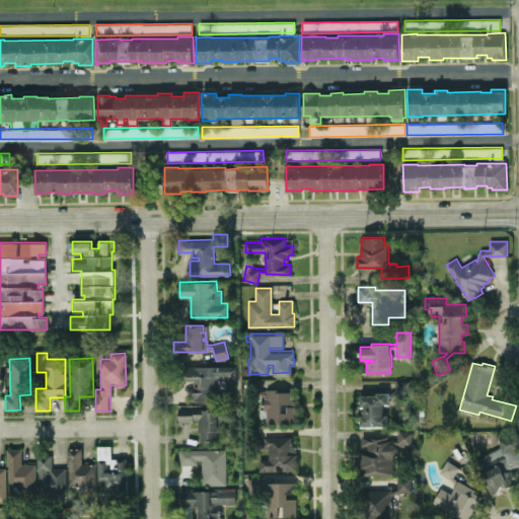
[(181,366),(232,365),(232,375),(236,375),(236,379),(225,380),(226,387),(219,387),(219,391),(225,391),(226,400),(194,401),(194,380),(181,380),(181,366)]
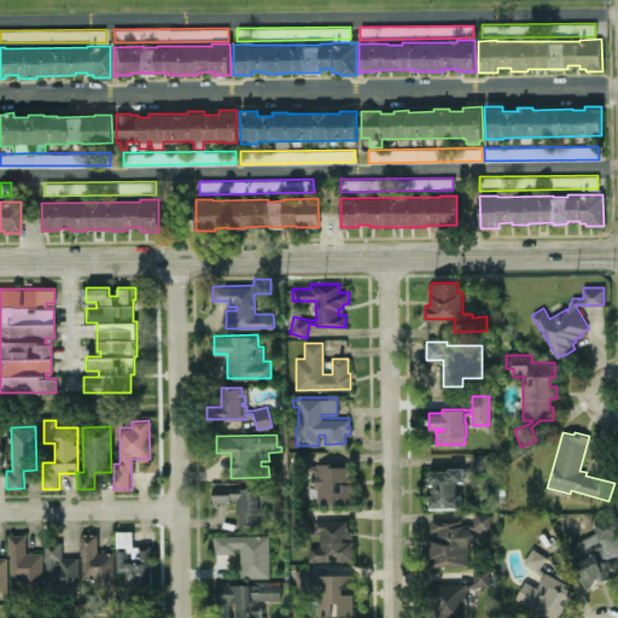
[(309,452),(310,465),(316,466),(316,464),(340,462),(340,466),(349,466),(349,483),(354,483),(355,505),(316,505),(316,496),(309,496),(309,487),(313,487),(313,472),(316,472),(310,470),(296,471),(295,454),(309,452)]
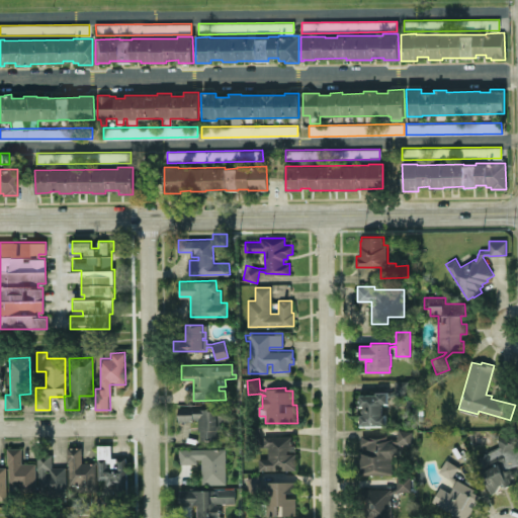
[(359,394),(375,394),(375,392),(387,392),(394,391),(394,380),(409,379),(409,395),(394,395),(389,397),(389,404),(382,404),(382,414),(386,414),(386,425),(359,426),(359,414),(362,414),(362,406),(359,406),(359,394)]
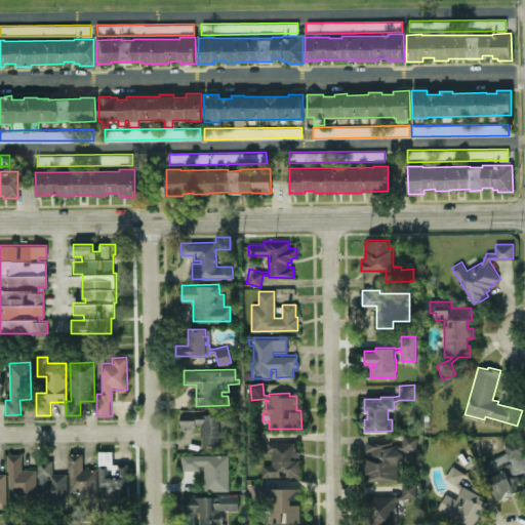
[(179,412),(203,411),(203,413),(226,413),(226,409),(231,409),(231,426),(223,426),(223,435),(220,435),(220,445),(203,445),(203,436),(200,436),(200,425),(196,425),(196,427),(180,427),(179,412)]
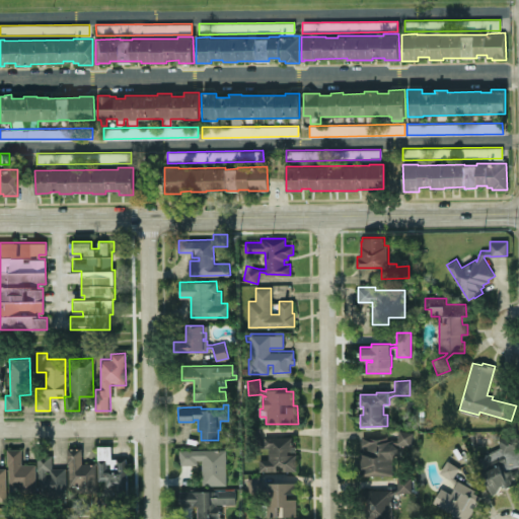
[(292,436),(293,445),(295,445),(295,451),(288,451),(288,454),(296,454),(296,469),(283,470),(283,464),(276,464),(276,470),(258,470),(258,458),(268,458),(268,447),(256,448),(256,442),(247,443),(245,428),(260,426),(262,441),(264,441),(264,437),(292,436)]
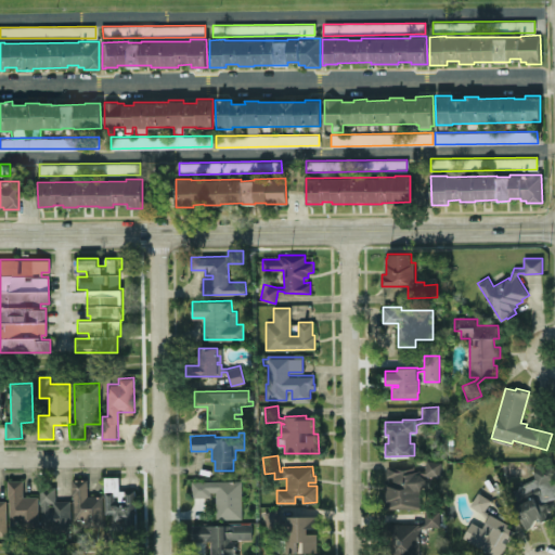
[(414,465),(387,465),(387,482),(385,482),(385,505),(388,505),(388,508),(420,507),(420,490),(424,487),(424,478),(421,474),(425,475),(439,477),(441,462),(426,460),(425,469),(421,469),(421,468),(414,468),(414,465)]
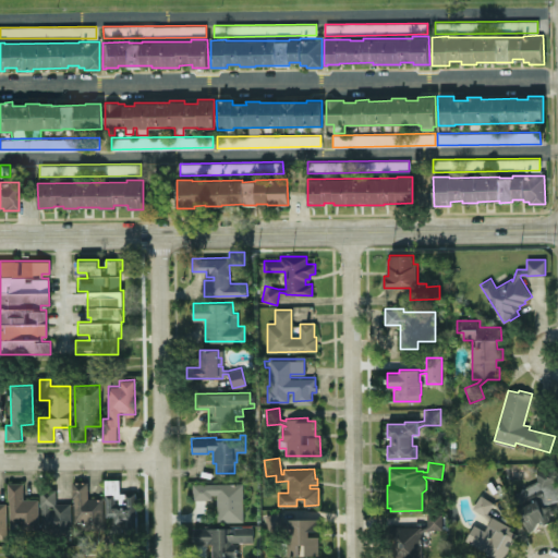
[(557,499),(557,474),(556,465),(535,470),(537,481),(511,493),(529,533),(538,529),(537,524),(543,522),(545,526),(556,521),(548,504),(557,499)]
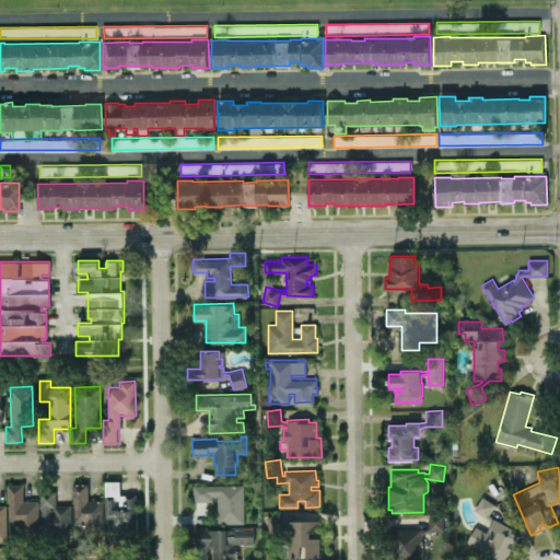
[(105,518),(114,517),(114,524),(123,524),(123,531),(137,531),(136,493),(120,493),(119,480),(105,480),(105,518)]
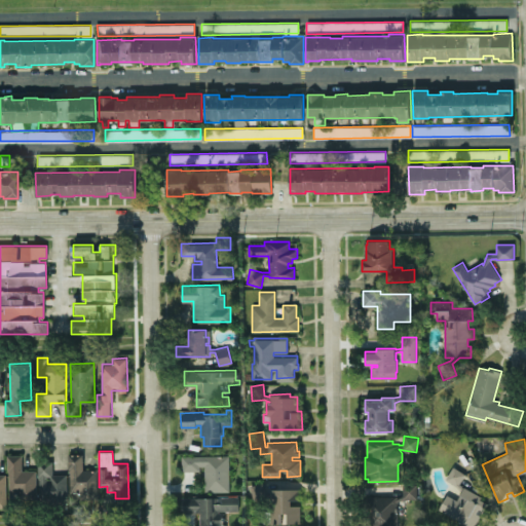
[(82,453),(68,453),(69,499),(97,498),(96,470),(82,470),(82,453)]
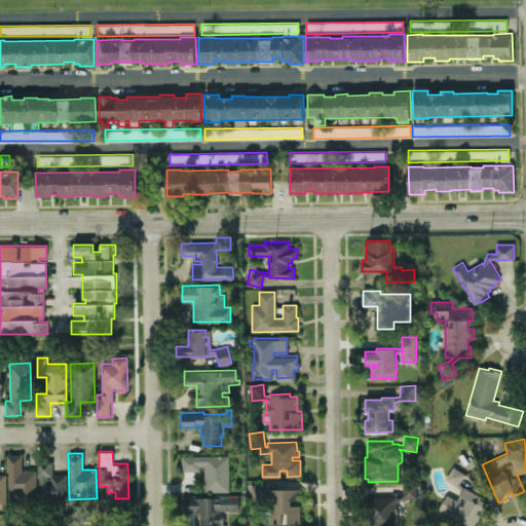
[(35,499),(36,470),(23,470),(23,454),(8,454),(7,499),(35,499)]
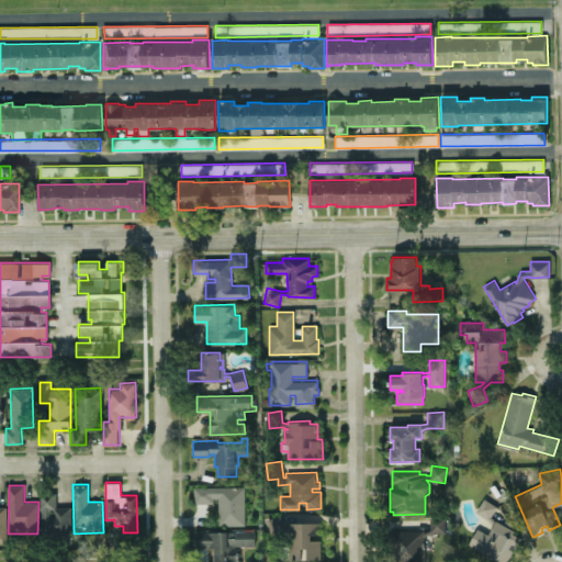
[(245,485),(194,486),(194,503),(213,503),(213,497),(218,497),(218,525),(245,525),(245,485)]
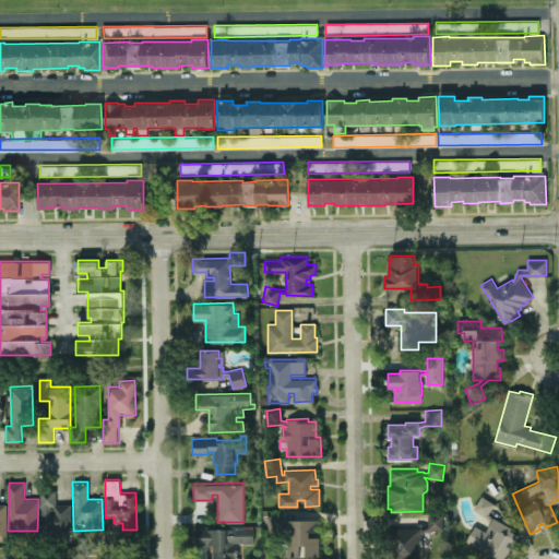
[(70,503),(55,503),(55,490),(40,490),(40,533),(71,533),(70,503)]
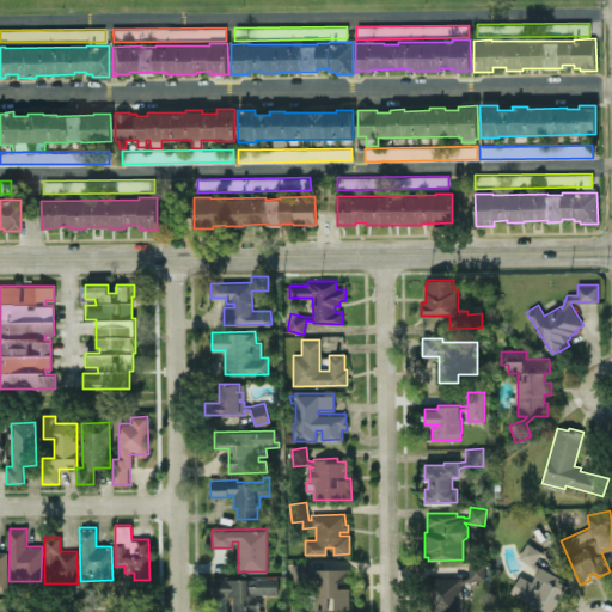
[(527,542),(542,550),(534,562),(539,565),(560,577),(558,580),(565,585),(551,611),(545,611),(510,592),(520,574),(531,581),(536,571),(531,565),(518,557),(527,542)]
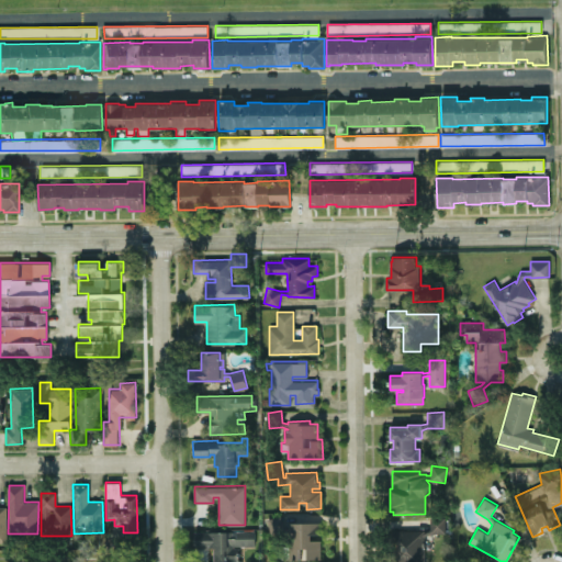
[(321,521),(289,521),(289,529),(285,529),(281,513),(266,517),(271,536),(284,531),(289,531),(289,559),(319,559),(319,539),(311,539),(311,535),(321,535),(321,521)]
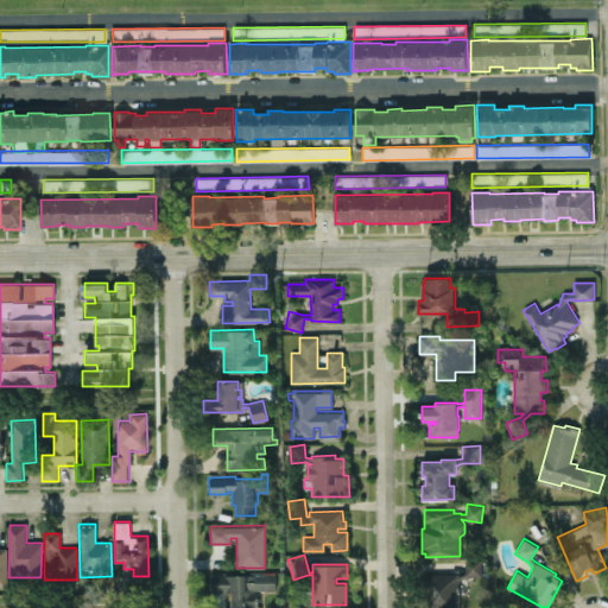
[(481,558),(464,558),(464,571),(458,574),(458,572),(424,572),(424,607),(460,607),(460,594),(468,594),(468,576),(482,576),(481,558)]
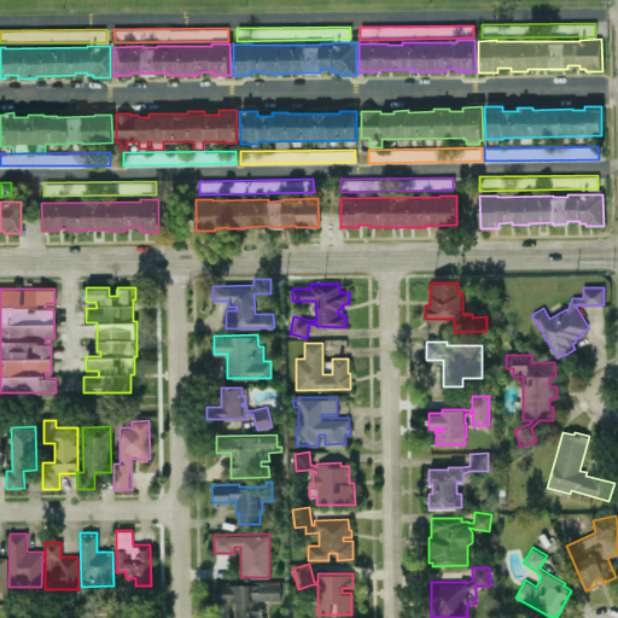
[(214,584),(214,602),(234,602),(234,617),(228,617),(267,617),(267,616),(262,616),(262,600),(279,600),(279,583),(260,583),(260,584),(214,584)]
